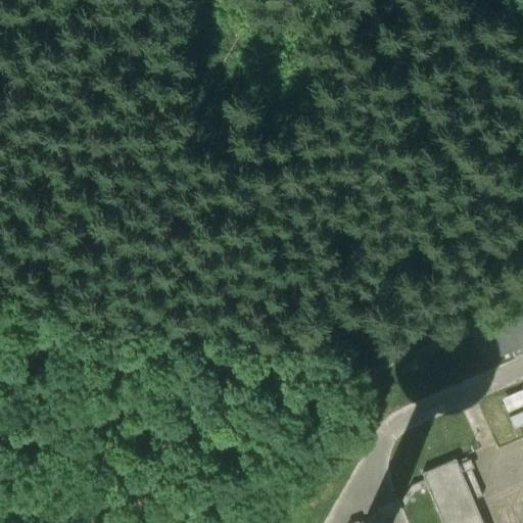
[(522,320),(519,310),(471,330),(484,360),(522,343),(522,320)]
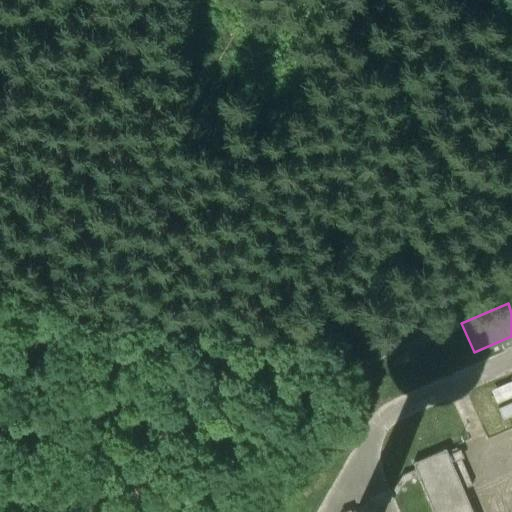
[(497,387),(504,398),(511,392),(511,385),(508,379),(497,387)]
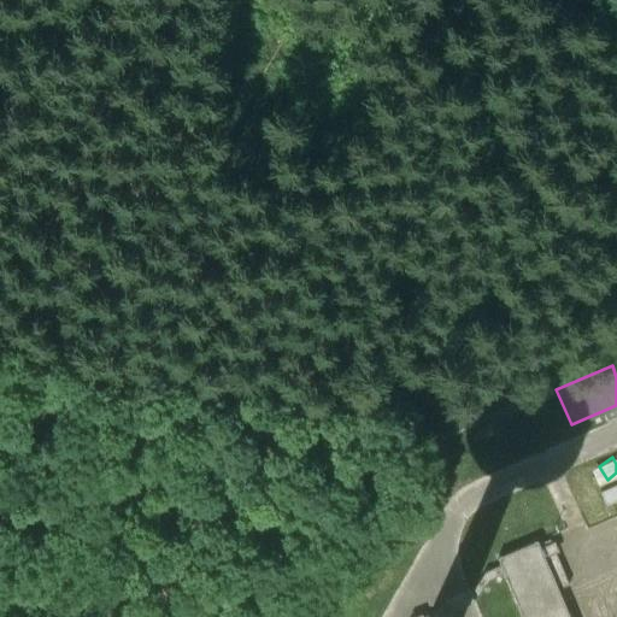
[(570,616),(538,539),(498,556),(500,563),(504,571),(523,616),(570,616)]
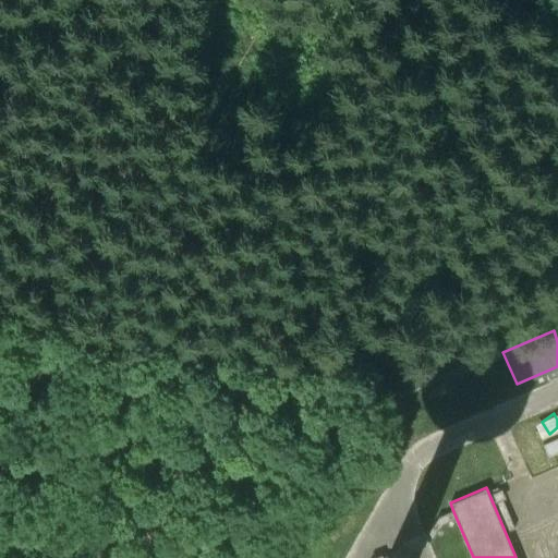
[(456,517),(452,509),(438,514),(428,531),(424,532),(424,530),(408,537),(424,544),(428,543),(427,541),(432,540),(443,523),(456,517)]
